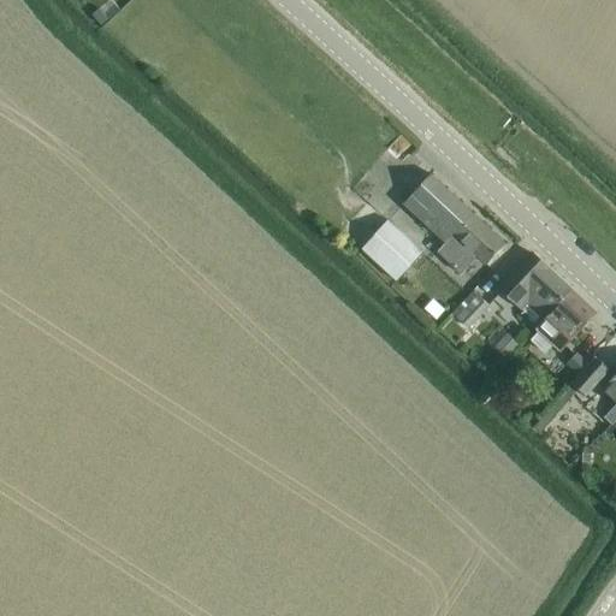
[(403,167),(384,167),(384,191),(403,191),(403,167)]
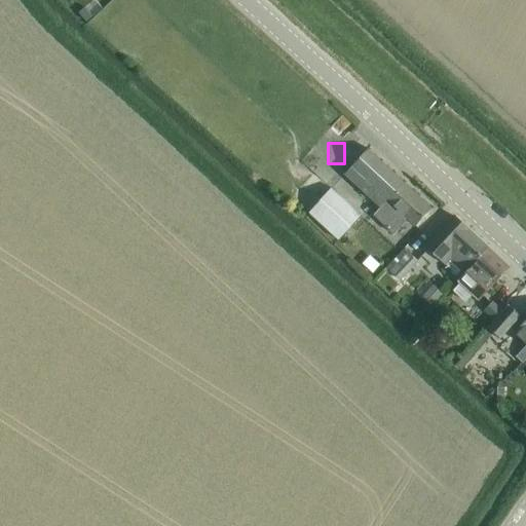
[(415,226),(431,209),(366,149),(343,174),(379,207),(371,215),(391,234),(399,228),(407,218),(415,226)]
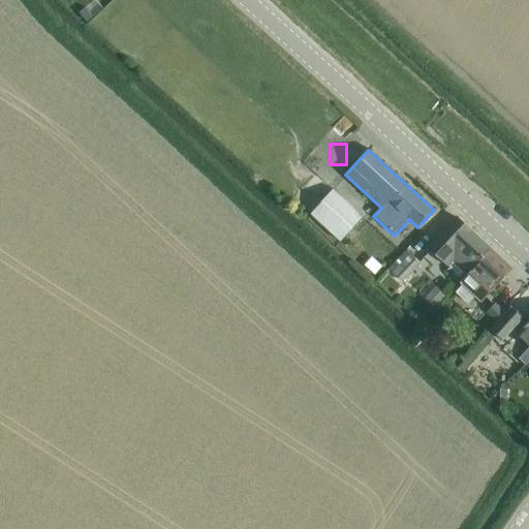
[(337,241),(363,215),(334,187),(309,213),(337,241)]
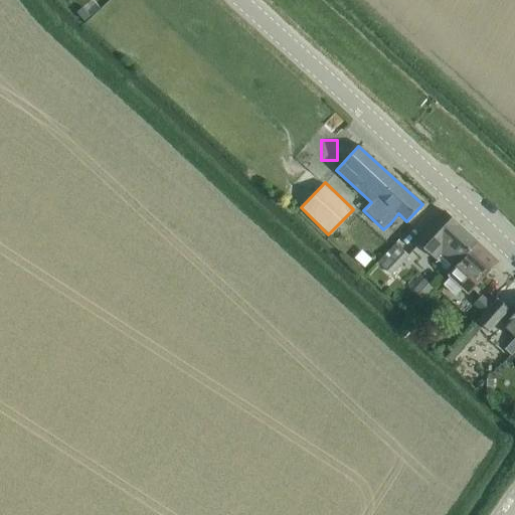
[(460,260),(476,242),(443,211),(415,242),(434,259),(446,270),(458,258),(460,260)]
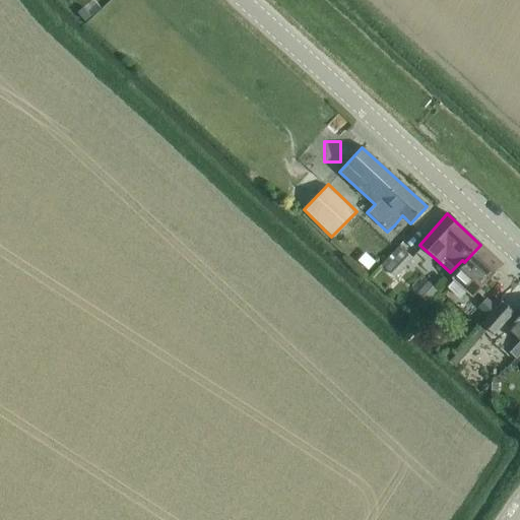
[(472,295),(488,278),(502,264),(480,245),(464,262),(467,265),(447,287),(458,299),(467,289),(472,295)]
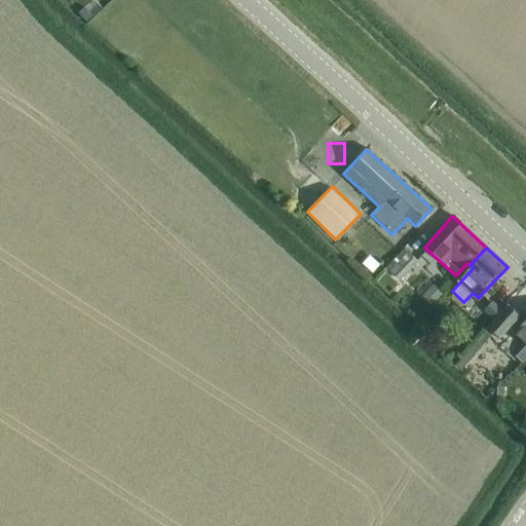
[(384,252),(376,261),(388,271),(397,262),(384,252)]
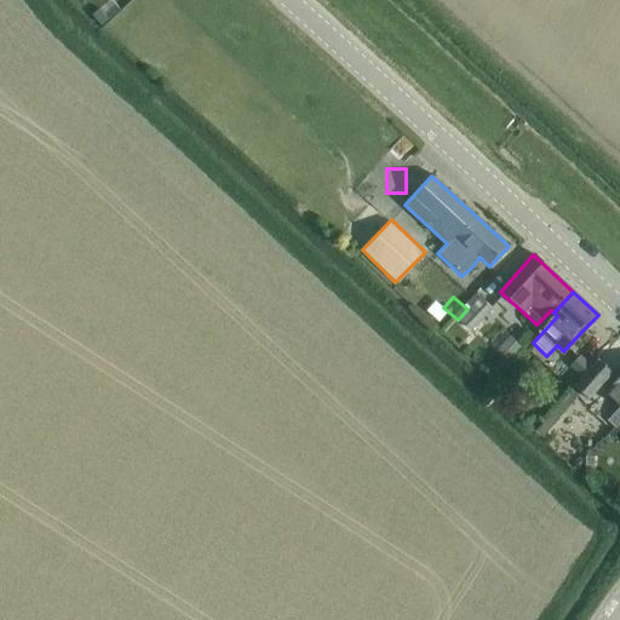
[(472,328),(492,308),(480,298),(461,319),(472,328)]
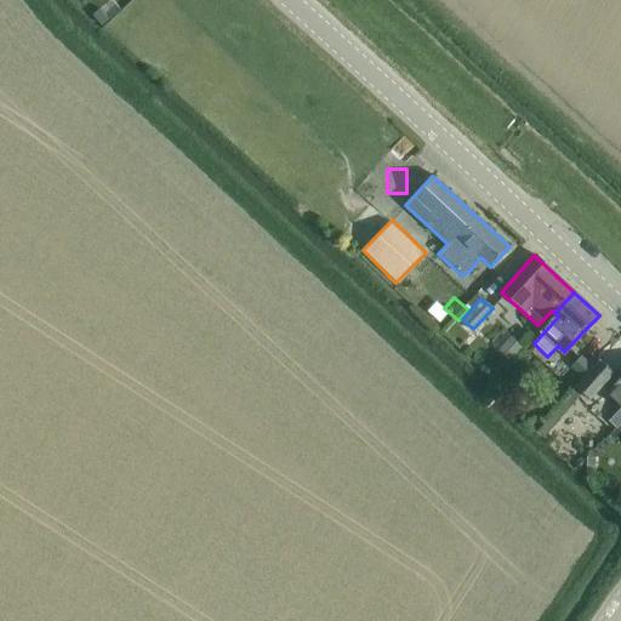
[(587,400),(613,372),(598,359),(573,386),(587,400)]
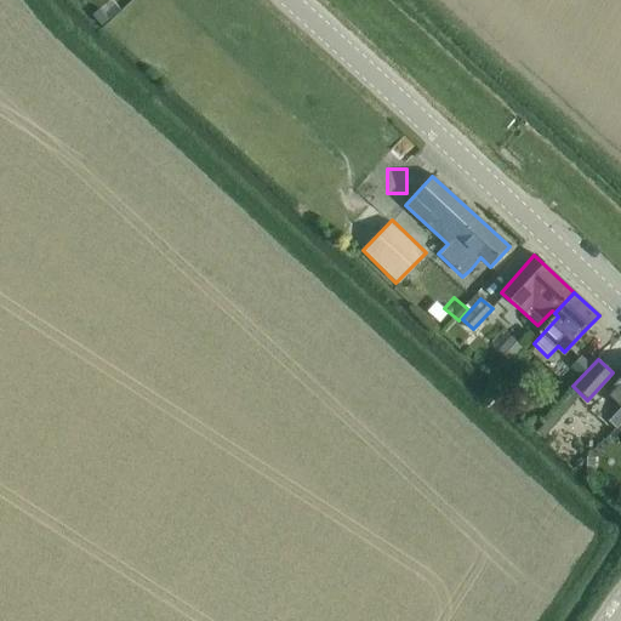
[(620,420),(620,375),(605,392),(620,406),(610,419),(616,425),(620,420)]
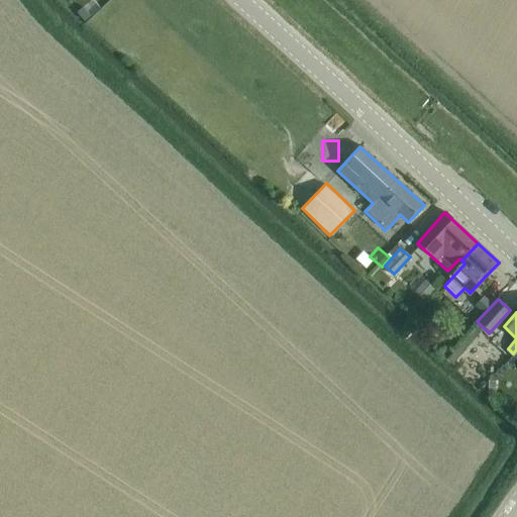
All buildings are outlined.
